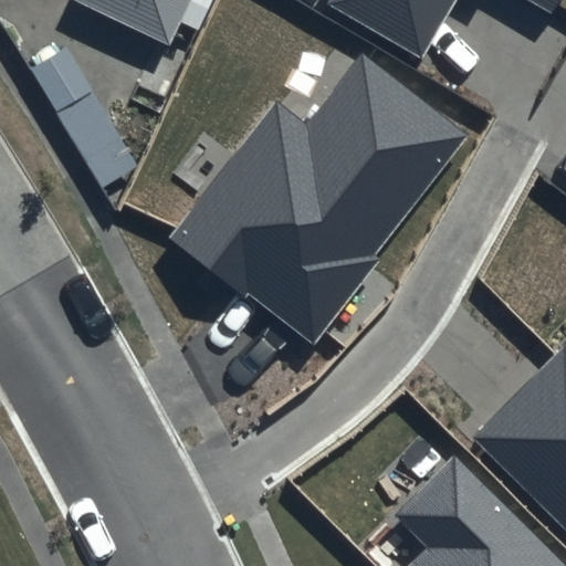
[(75,0),(52,49),(145,93),(163,56),(166,58),(177,34),(196,42),(216,0),(75,0)]
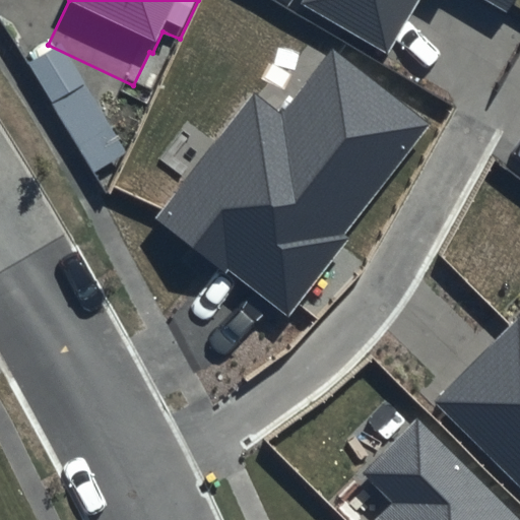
[(303,0),(301,4),(387,54),(417,0),(482,0),(508,15),(516,0),(303,0)]
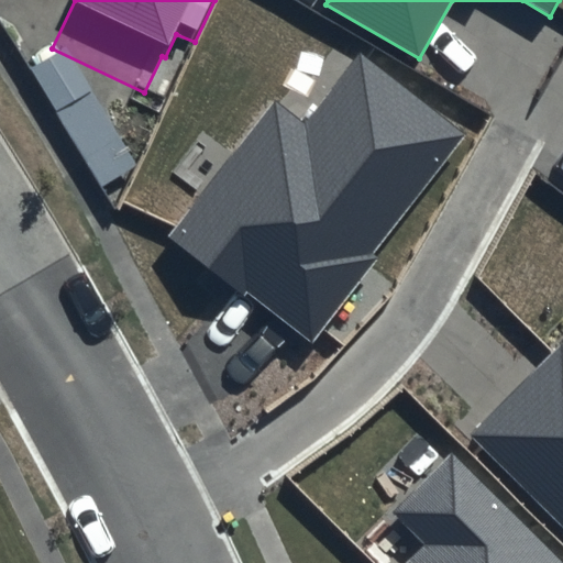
[(463,133),(360,55),(302,129),(272,106),(173,235),(315,342),(378,258),(372,254),(463,133)]
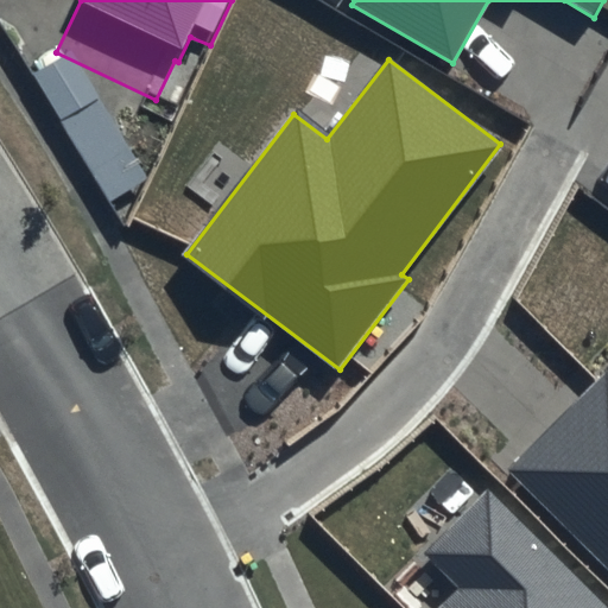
[(144,188),(69,63),(35,83),(111,208),(144,188)]
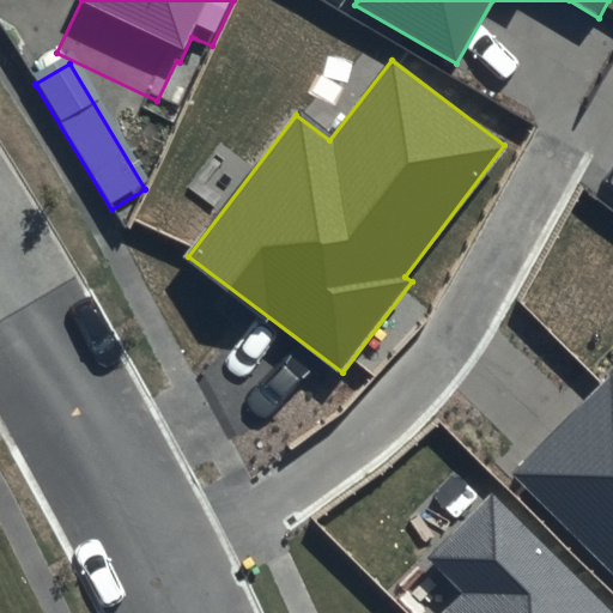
[(612,375),(611,374),(513,474),(612,571),(612,375)]
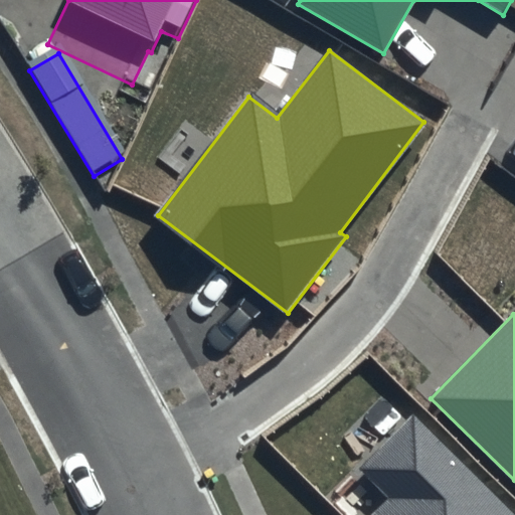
[(514,514),(514,512),(412,411),(358,467),(390,498),(372,514),(514,514)]
